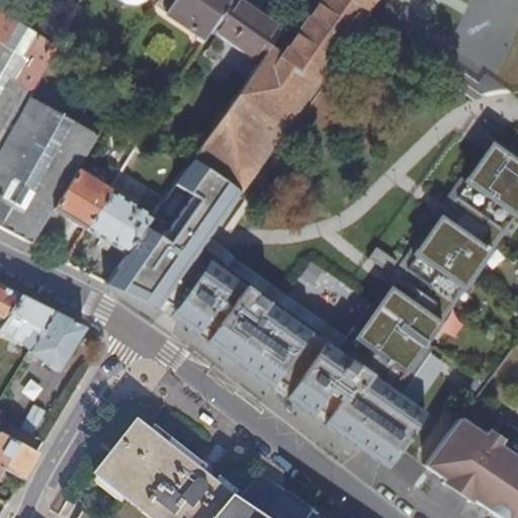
[(161,0),(157,6),(206,39),(212,29),(232,0),(161,0)]
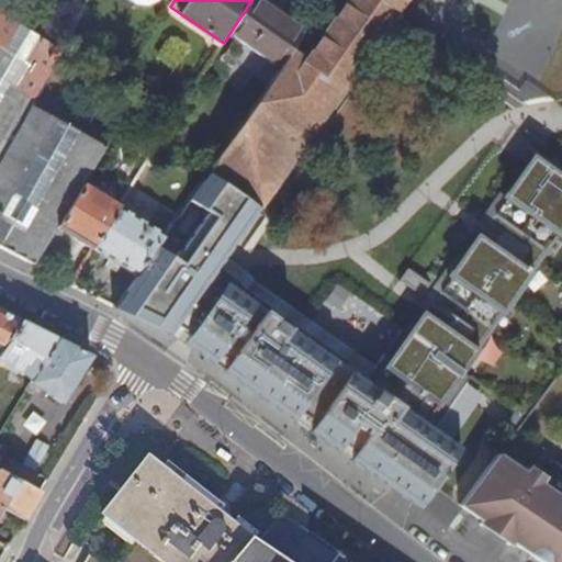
[(234,136),(210,172),(260,208),(403,3),(405,0),(348,0),(321,42),(306,31),(270,85),(234,136)]
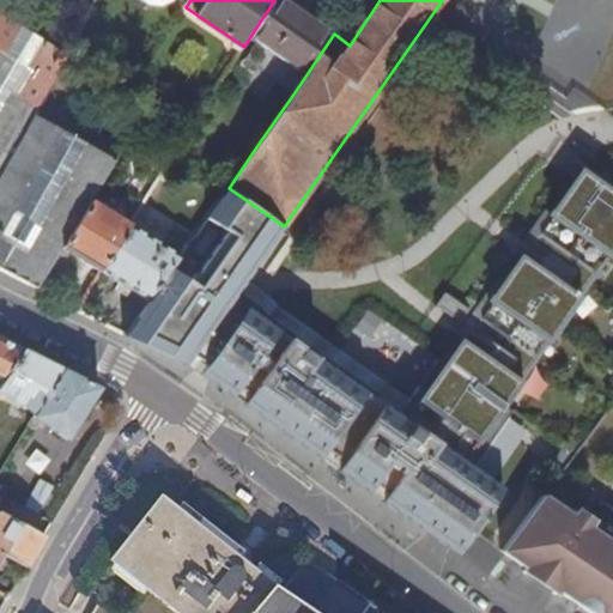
[(289,0),(274,0),(252,35),(259,41),(248,56),(295,92),(334,34),(289,0)]
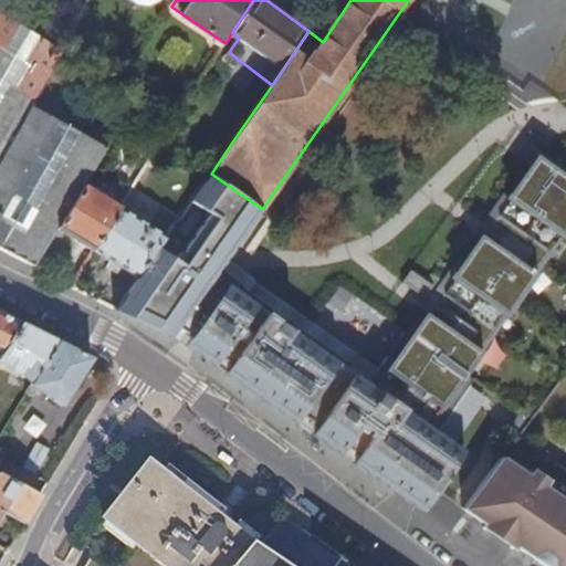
[(64,50),(0,12),(0,44),(50,74),(54,67),(64,50)]
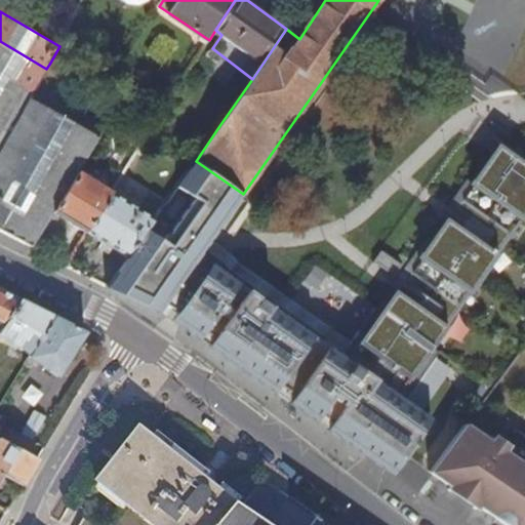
[(80,173),(122,104),(50,63),(46,69),(35,89),(0,150),(0,230),(34,248),(52,218),(56,212),(80,173)]
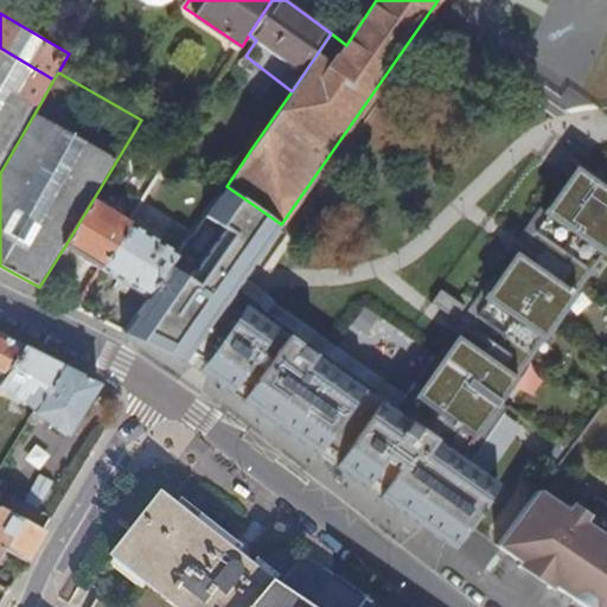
[(0,173),(40,103),(0,80),(0,173)]
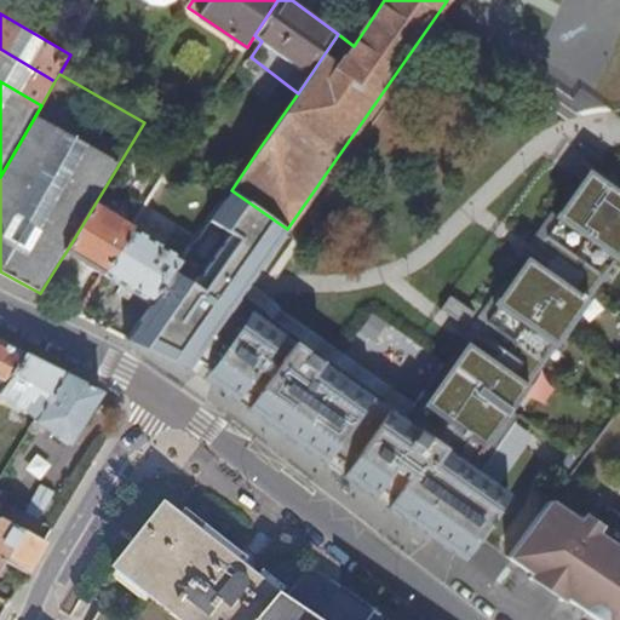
[(250,413),(455,564),(477,533),(528,460),(499,440),(539,382),(528,375),(619,241),(619,182),(619,184),(601,171),(609,159),(592,147),(534,229),(564,250),(556,262),(526,241),(482,304),(517,328),(500,351),(484,340),(483,343),(465,331),(449,354),(443,350),(419,385),(428,391),(418,406),(408,400),(402,408),(268,313),(241,294),(287,229),(231,190),(193,246),(153,304),(128,340),(176,363),(217,391),(250,413)]
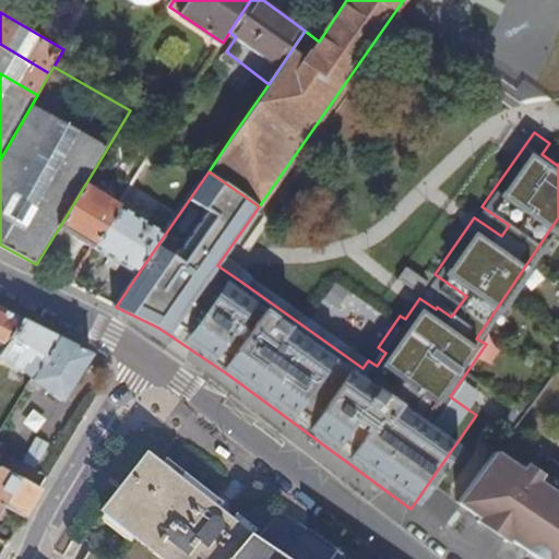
[(119,206),(85,185),(60,226),(95,248),(119,206)]
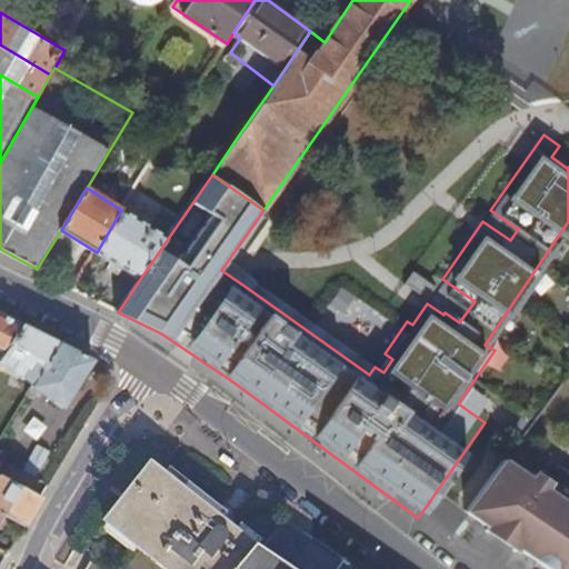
[(140,279),(177,226),(160,215),(151,229),(121,210),(97,252),(140,279)]
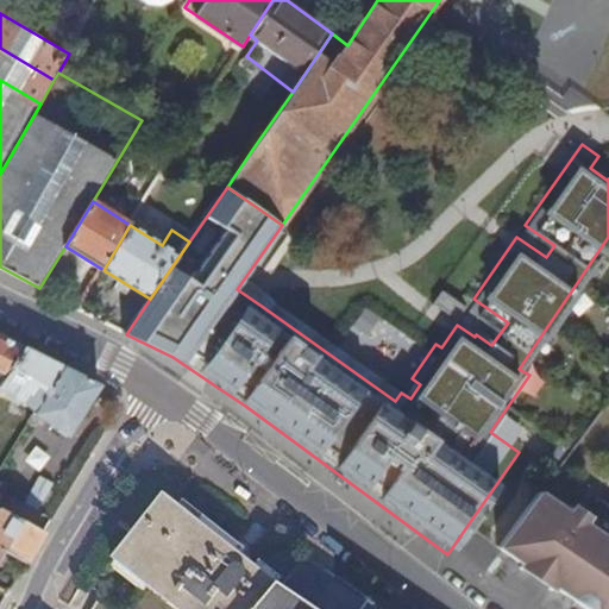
[(74,261),(61,253),(39,288),(46,292),(54,295),(74,261)]
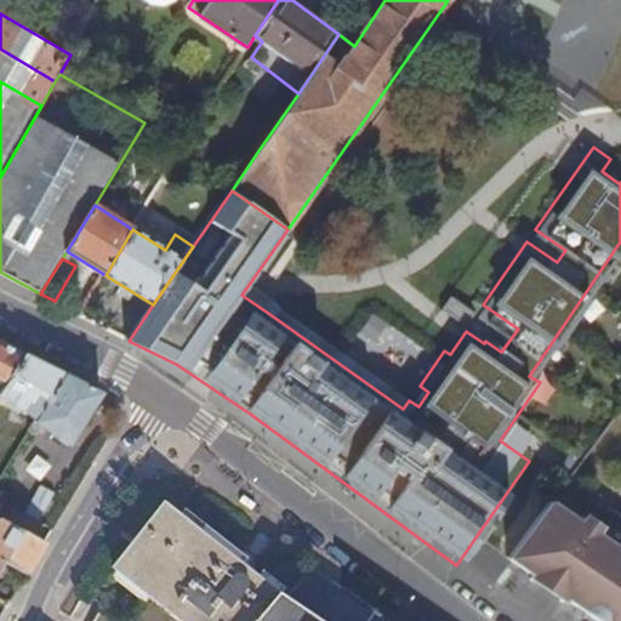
[(0,383),(3,386),(22,353),(0,341),(0,383)]
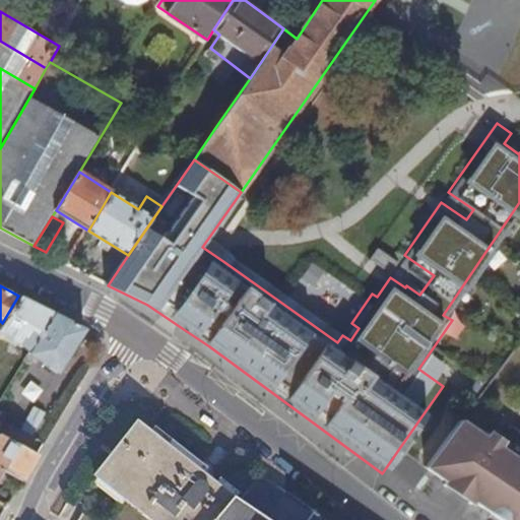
[(0,324),(0,331),(29,349),(53,313),(36,304),(18,296),(2,323),(0,324)]
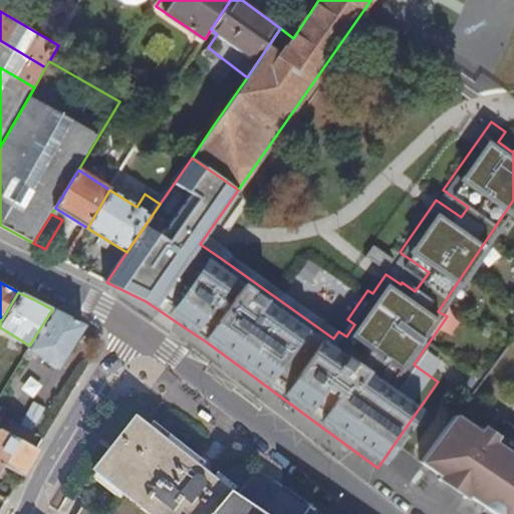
[(29,345),(23,354),(29,358),(33,351),(55,365),(82,324),(52,309),(29,345)]
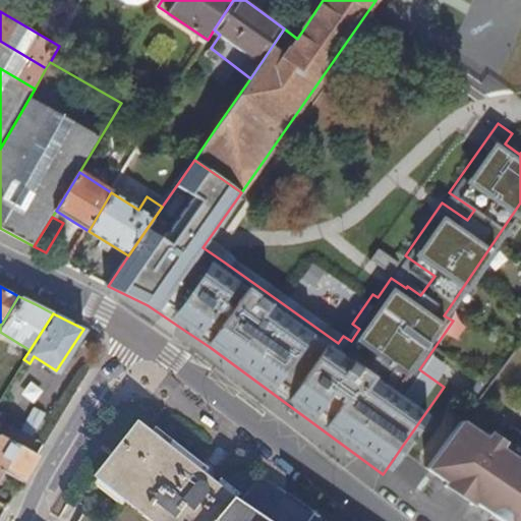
[(42,414),(32,407),(19,429),(31,436),(42,414)]
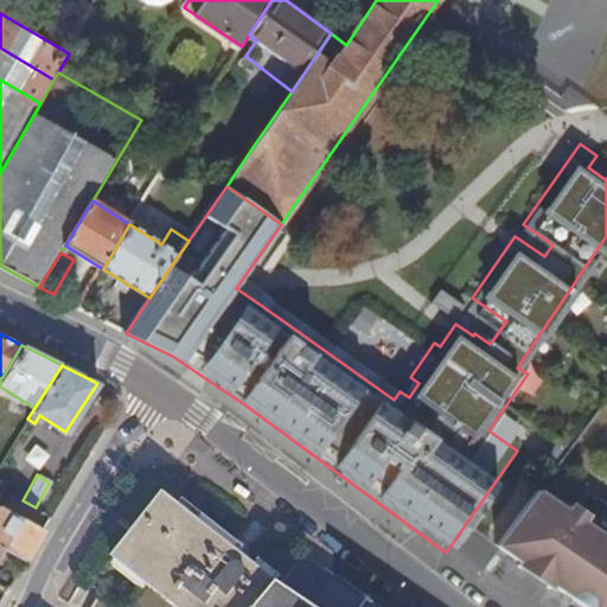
[(498,544),(524,561),(555,582),(561,587),(589,606),(605,606),(606,605),(606,503),(598,497),(595,500),(598,502),(588,516),(574,506),(570,512),(538,491),(498,544)]
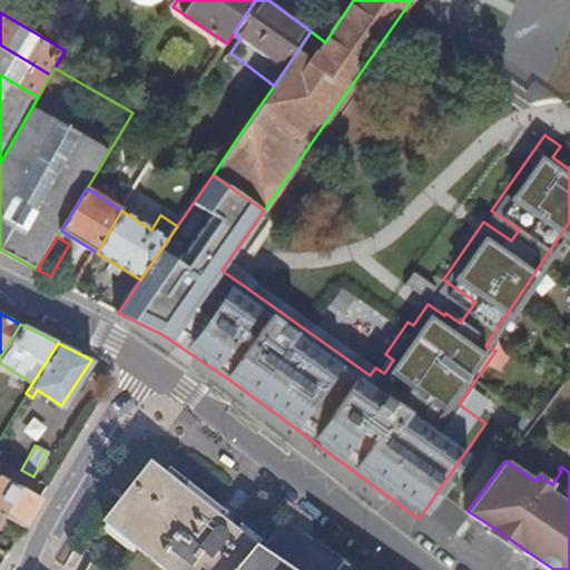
[(0,477),(0,511),(1,512),(23,524),(30,513),(39,499),(0,477)]
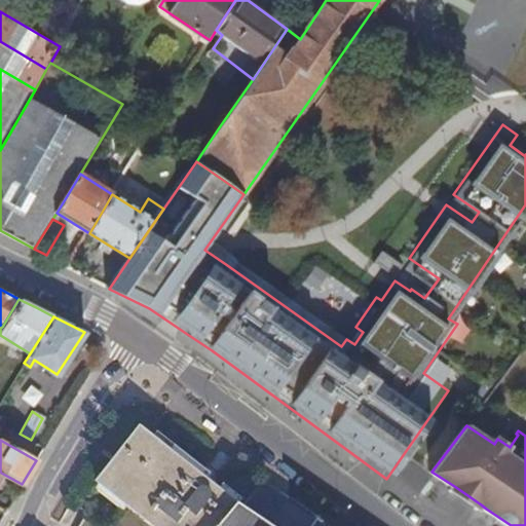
[(140,525),(232,525),(242,515),(145,440),(101,495),(140,525)]
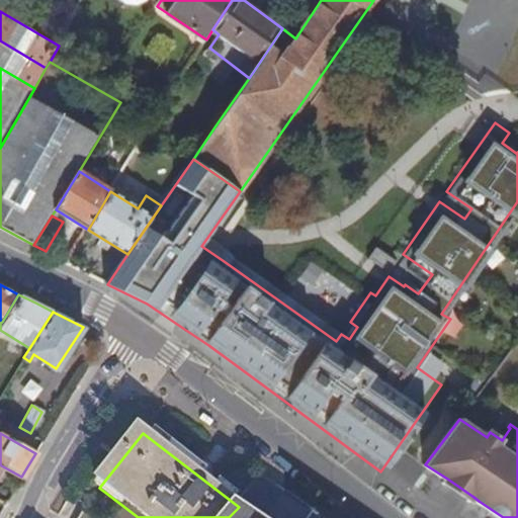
[(473,497),(447,479),(444,483),(470,501),(473,497)]
